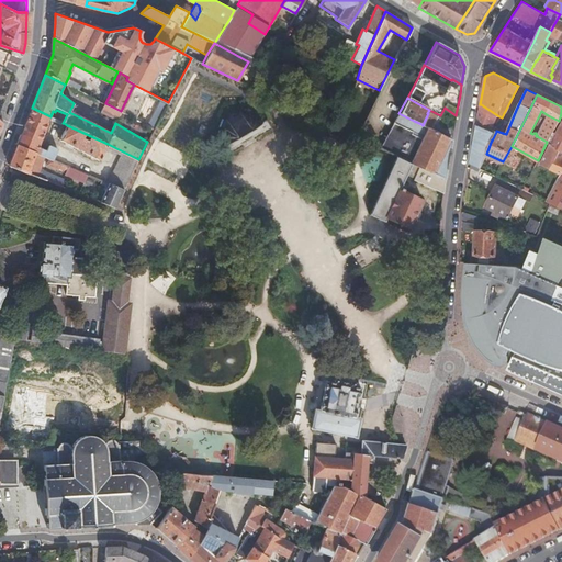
[(105,103),(104,104),(101,111),(119,120),(121,113),(121,112),(121,111),(105,103)]
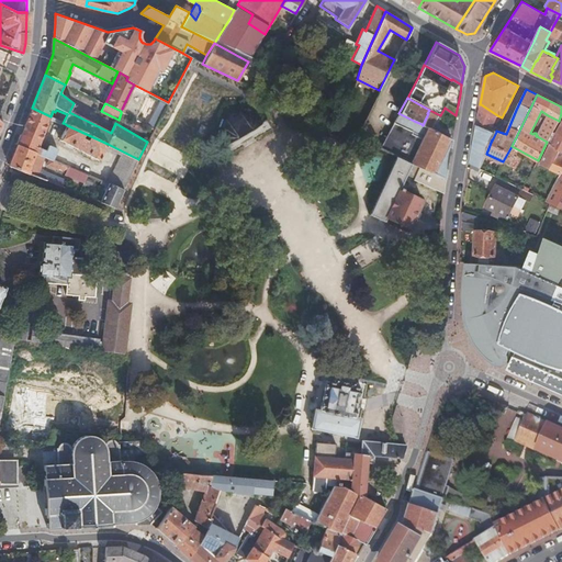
[(491,130),(497,115),(481,104),(476,122),(478,123),(491,130)]
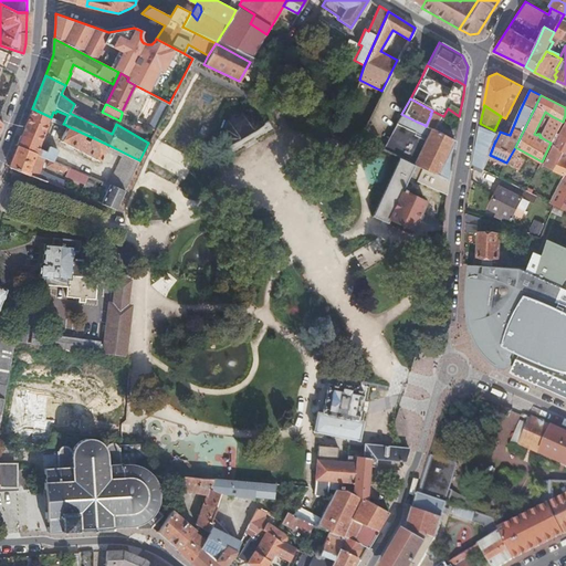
[(18,145),(35,154),(40,143),(49,121),(51,117),(32,108),(18,145)]
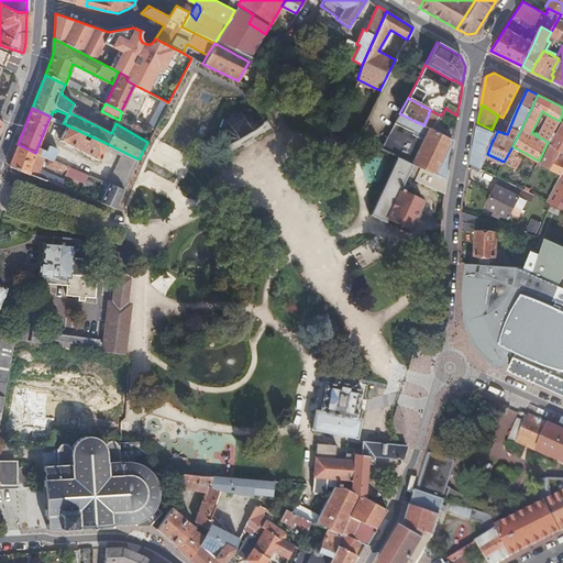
[(266,118),(261,121),(260,119),(258,118),(256,116),(254,114),(252,112),(249,111),(246,111),(244,110),(241,110),(239,111),(236,111),(234,112),(232,113),(230,114),(228,116),(227,118),(224,120),(223,122),(222,123),(221,127),(220,129),(220,131),(220,134),(220,136),(221,139),(222,141),(222,143),(223,144),(219,146),(225,157),(273,128),(266,118)]
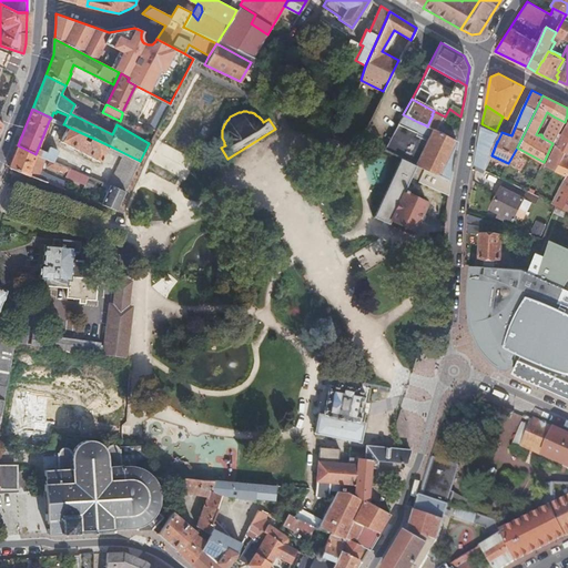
[(68,115),(62,113),(58,121),(63,124),(68,115)]
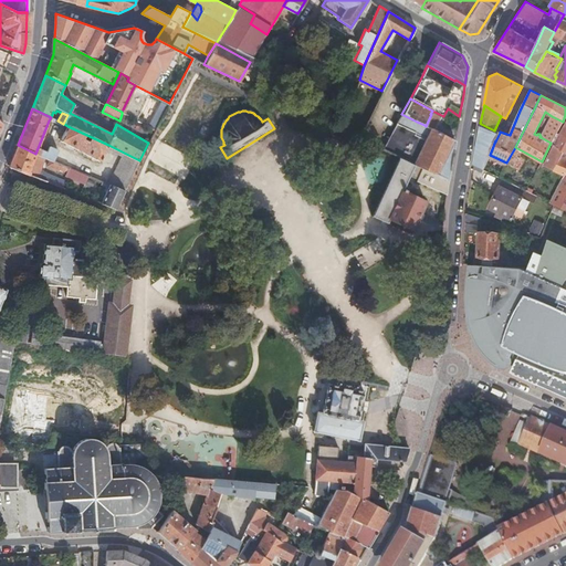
[(417,122),(401,114),(383,148),(398,156),(423,168),(449,179),(451,160),(454,140),(426,126),(425,125),(421,130),(417,128),(416,130),(410,128),(412,124),(416,125),(417,122)]
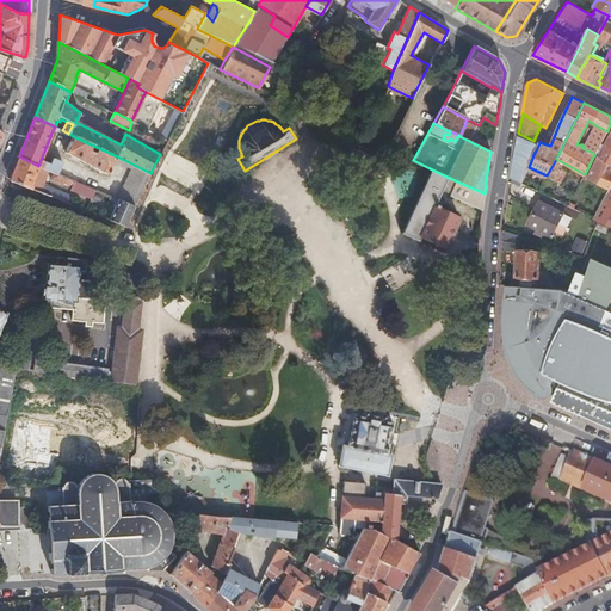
[(594,154),(608,131),(596,125),(584,148),(594,154)]
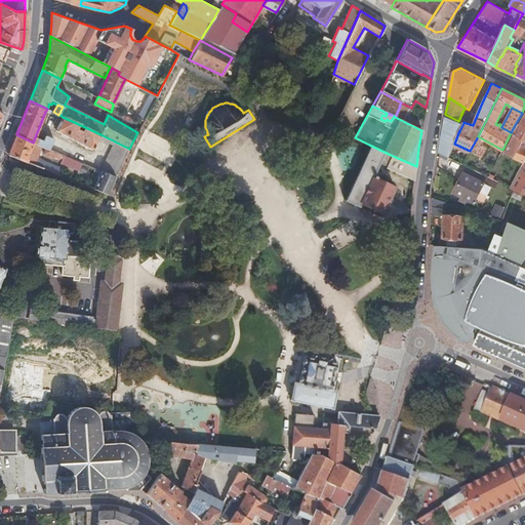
[(53,112),(47,109),(45,112),(58,118),(59,115),(58,115),(53,112)]
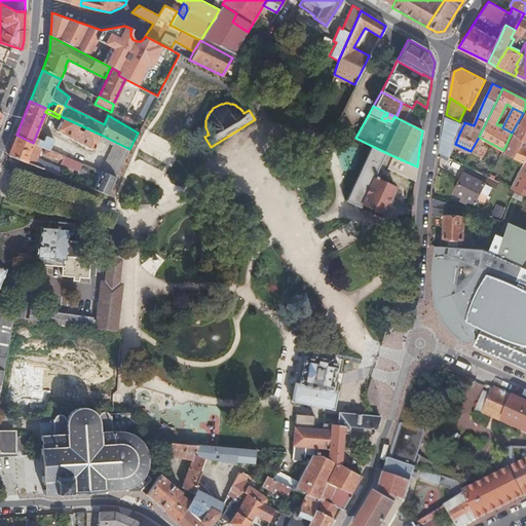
[(525,113),(505,153),(515,158),(516,157),(525,140),(525,141),(525,113)]
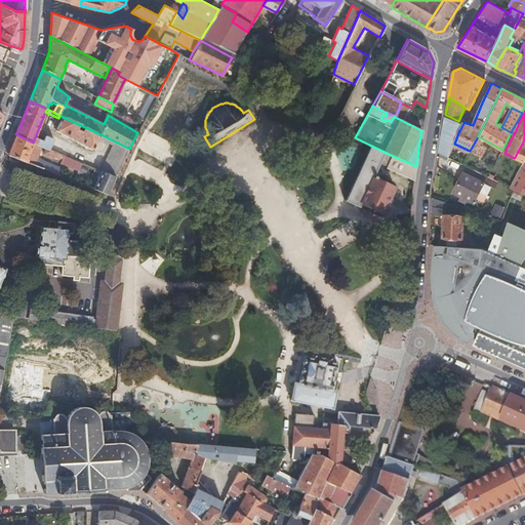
[(458,121),(446,115),(443,134),(440,153),(449,157),(454,144),(459,130),(459,131),(463,123),(458,121)]
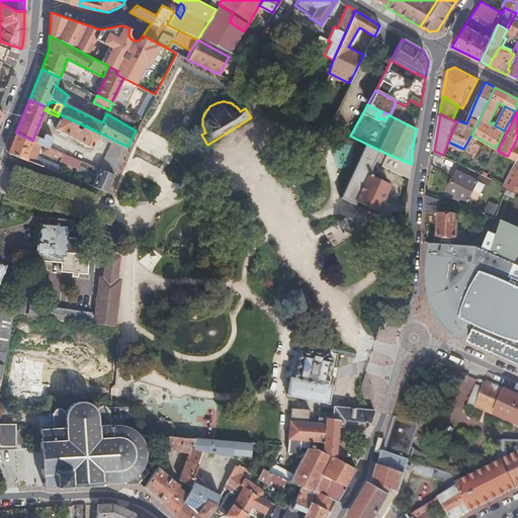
[(97,136),(99,133),(62,115),(55,130),(91,148),(97,136)]
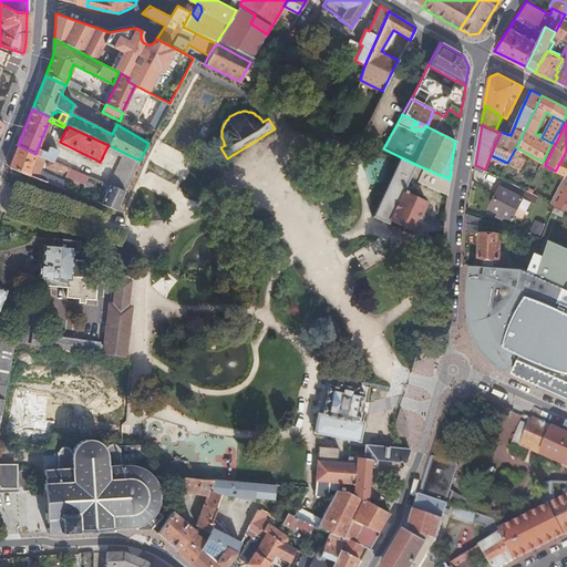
[(40,143),(35,154),(45,157),(50,160),(57,162),(58,158),(55,157),(58,151),(40,143)]
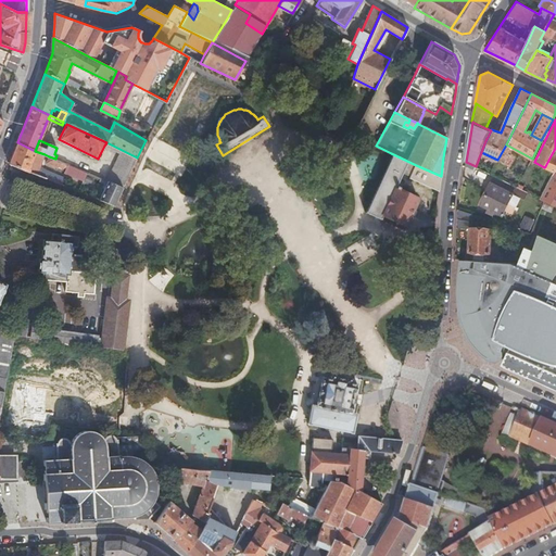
[(17,142),(9,162),(37,174),(45,154),(35,151),(17,142)]
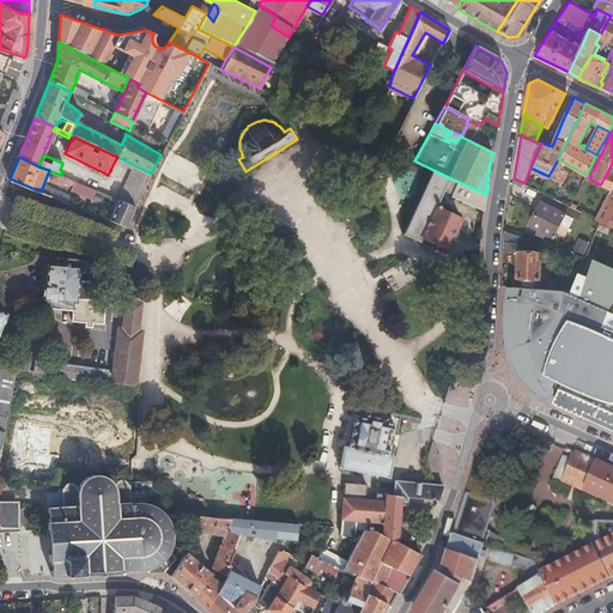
[(151,174),(117,157),(115,161),(133,169),(117,200),(119,200),(134,207),(138,201),(144,188),(145,187),(151,174)]
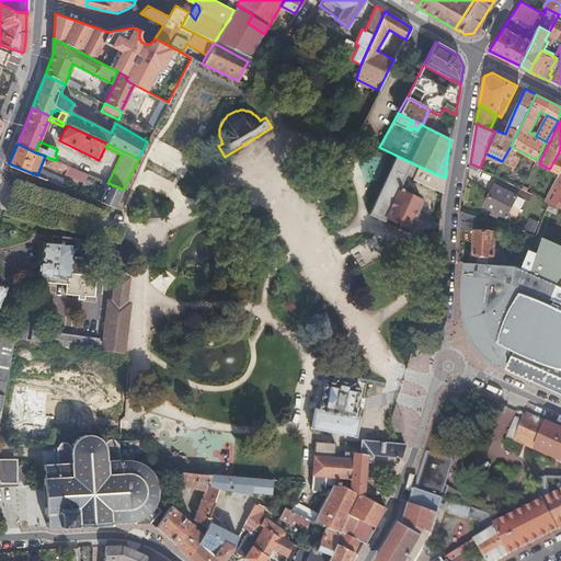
[(560,150),(560,149),(550,168),(560,173),(560,171),(560,150)]
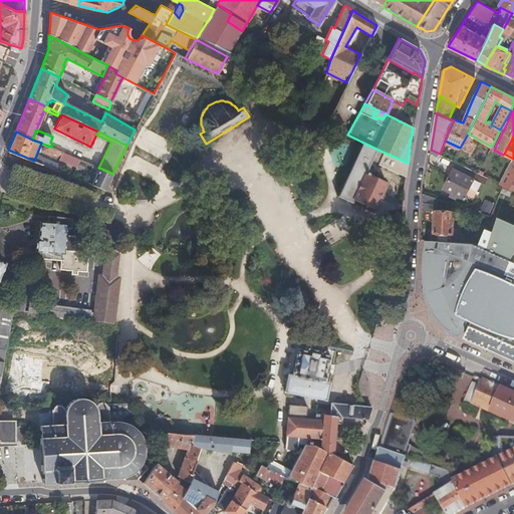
[(352,203),(354,198),(365,173),(366,171),(372,159),(380,163),(384,153),(361,142),(360,144),(361,145),(340,194),(339,194),(338,196),(339,196),(336,201),(339,203),(343,205),(346,199),(352,203)]
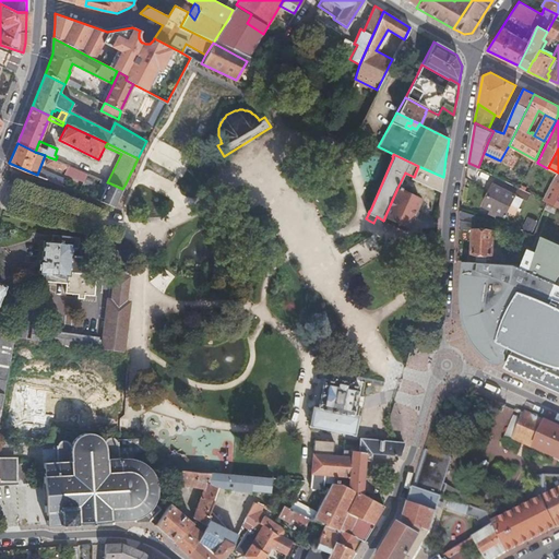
[(56,159),(49,157),(46,163),(58,168),(58,167),(62,169),(63,168),(66,169),(64,173),(83,180),(86,174),(71,167),(60,163),(56,159)]
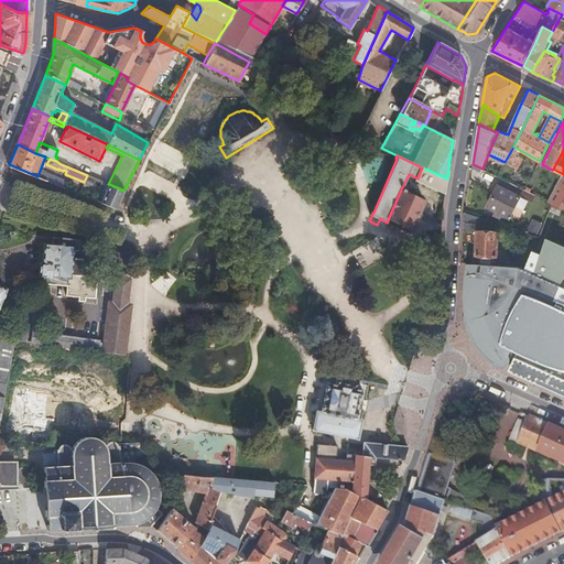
[(447,179),(422,167),(418,179),(416,180),(444,193),(447,179)]
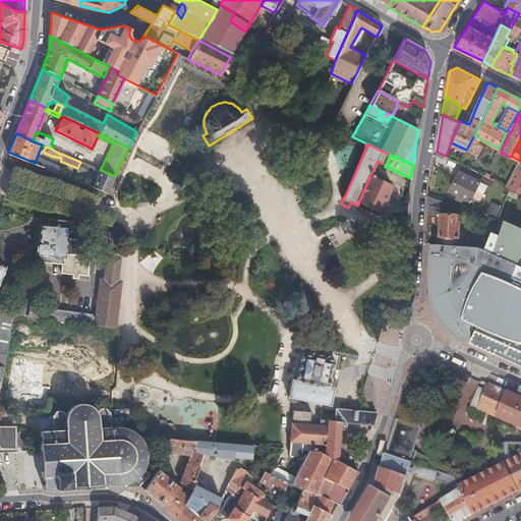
[(109,186),(121,192),(128,177),(126,175),(132,163),(123,159),(122,160),(117,171),(114,176),(109,186)]
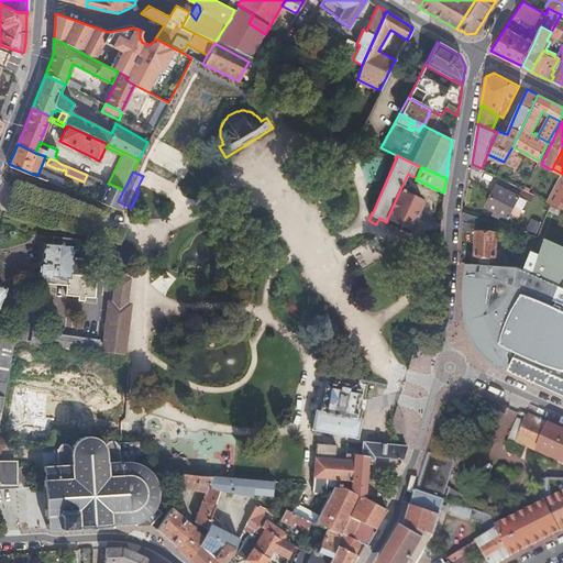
[(44,173),(43,178),(63,186),(64,181),(44,173)]
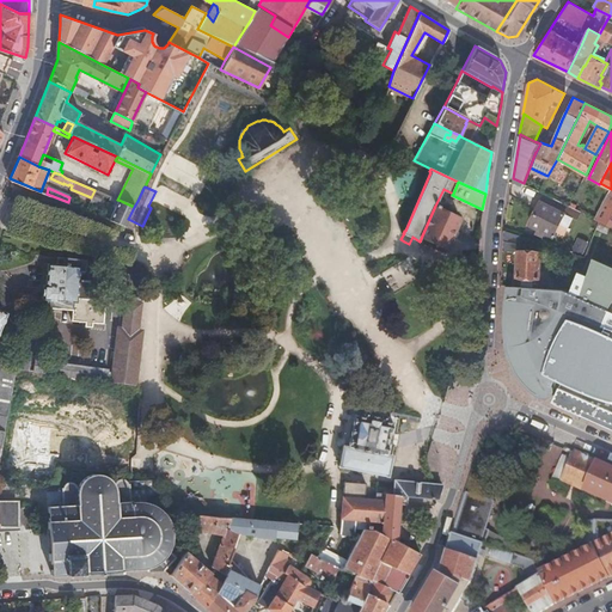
[(611,191),(611,190),(595,219),(611,227),(611,191)]
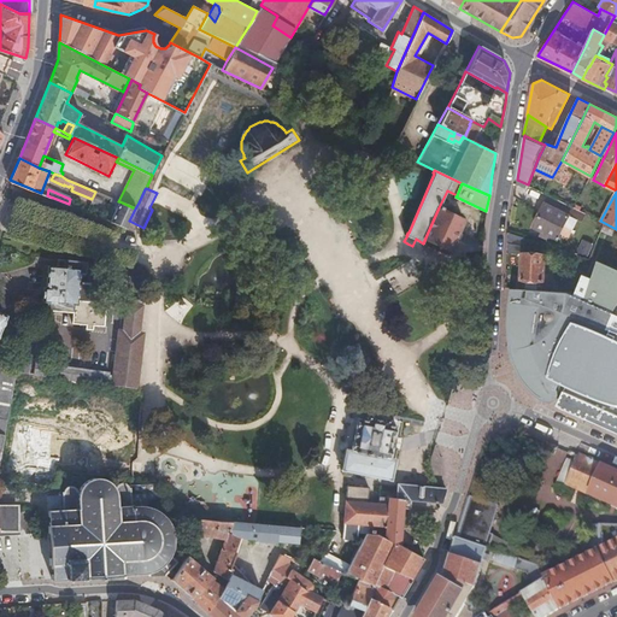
[(548,194),(533,228),(558,239),(573,207),(548,194)]
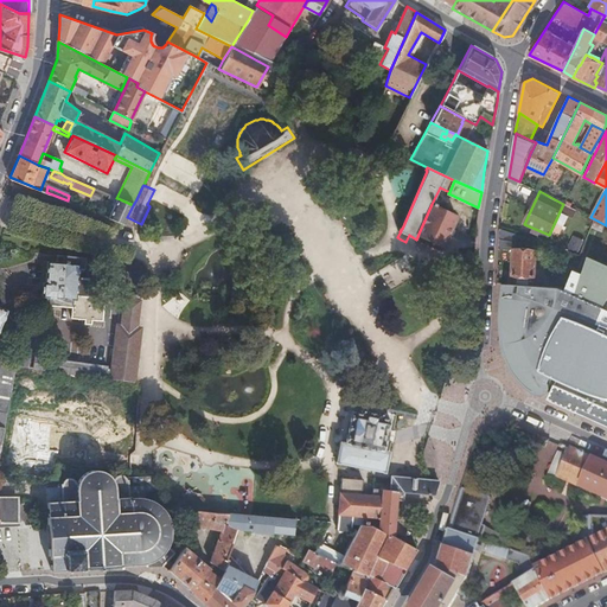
[(117,198),(109,217),(125,223),(127,217),(133,205),(117,198)]
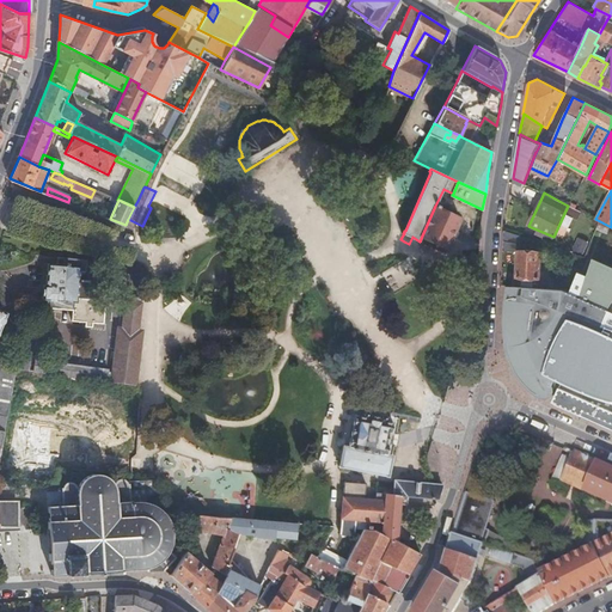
[(439,207),(435,206),(422,236),(446,248),(452,233),(460,218),(439,207)]
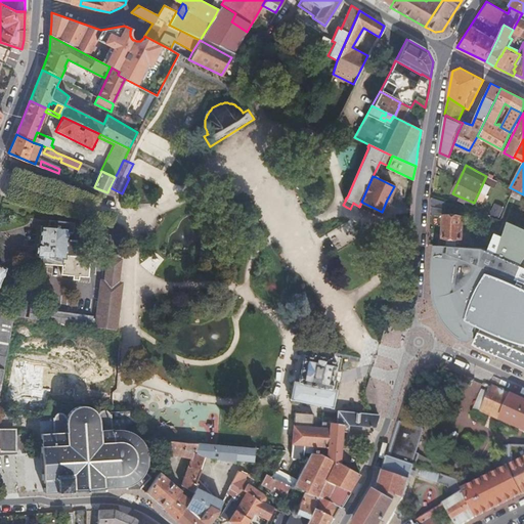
[(444,215),(445,215),(446,202),(432,197),(431,215),(444,216),(444,215)]
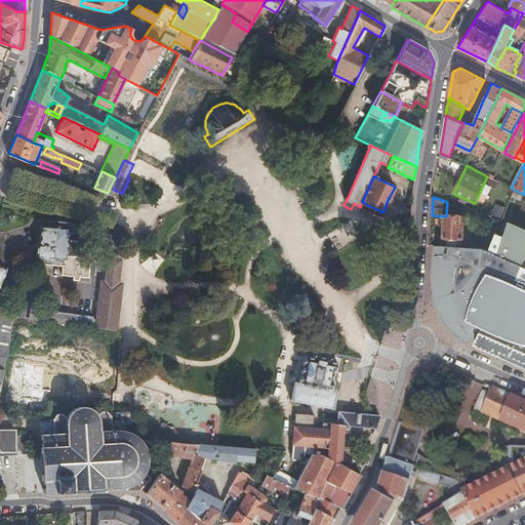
[(444,245),(466,247),(467,238),(462,238),(463,216),(446,215),(445,215),(445,216),(443,237),(445,237),(444,245)]
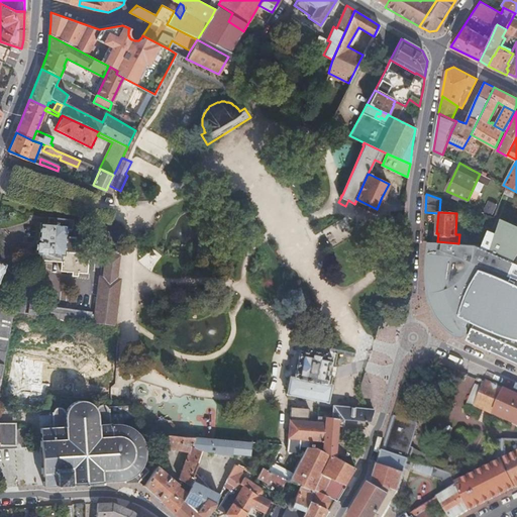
[(72,228),(72,220),(47,217),(47,223),(39,222),(38,241),(36,240),(35,252),(40,252),(39,260),(61,262),(61,271),(72,273),(72,276),(78,277),(78,273),(87,275),(89,257),(80,256),(80,253),(74,252),(75,237),(66,236),(67,228),(72,228)]
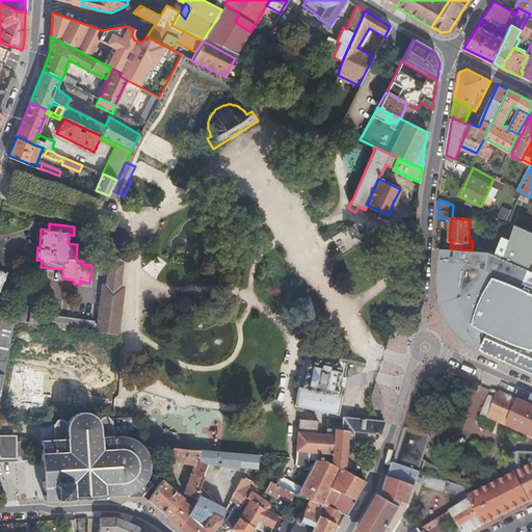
[(450,248),(450,254),(443,254),(441,266),(441,280),(441,289),(442,299),(452,299),(454,309),(452,311),(455,319),(457,318),(461,326),(464,331),(468,335),(468,337),(468,338),(468,340),(469,341),(469,342),(470,343),(470,344),(471,345),(472,345),(473,345),(474,346),(475,346),(476,346),(477,345),(478,345),(479,344),(480,344),(481,343),(482,341),(483,342),(481,348),(483,349),(483,350),(507,361),(506,363),(514,366),(514,364),(531,371),(531,235),(520,230),(517,232),(513,230),(509,240),(502,237),(494,255),(485,251),(472,250),(450,248)]
